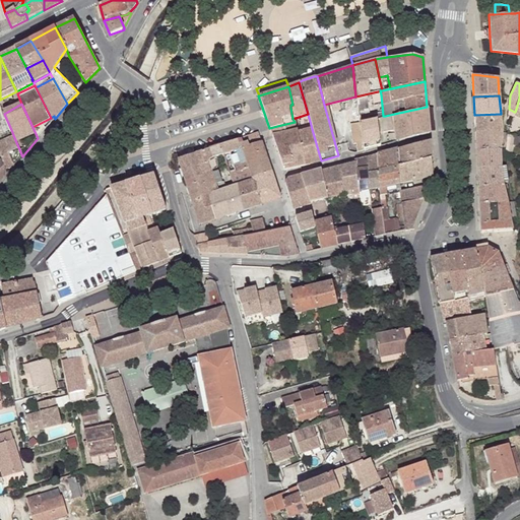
[(427,107),(394,114),(394,120),(396,140),(430,132),(427,107)]
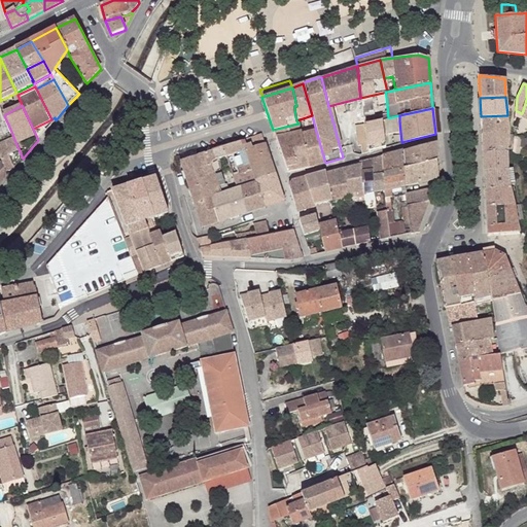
[(373,113),(362,114),(363,120),(363,123),(375,120),(373,113)]
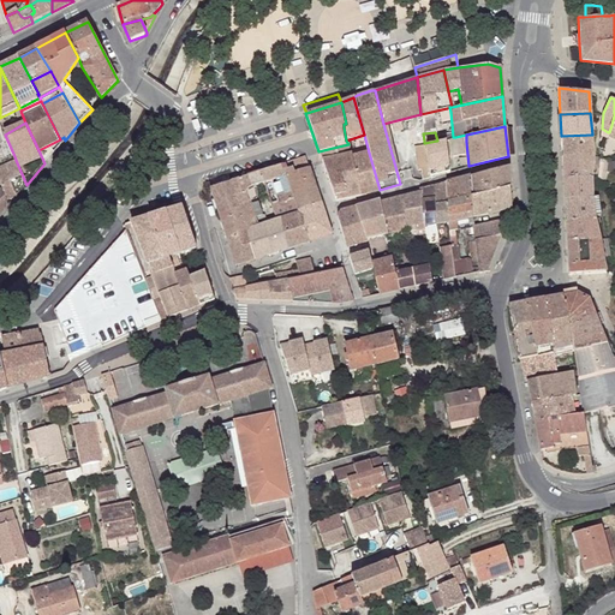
[(592,135),(561,136),(562,156),(593,155),(592,135)]
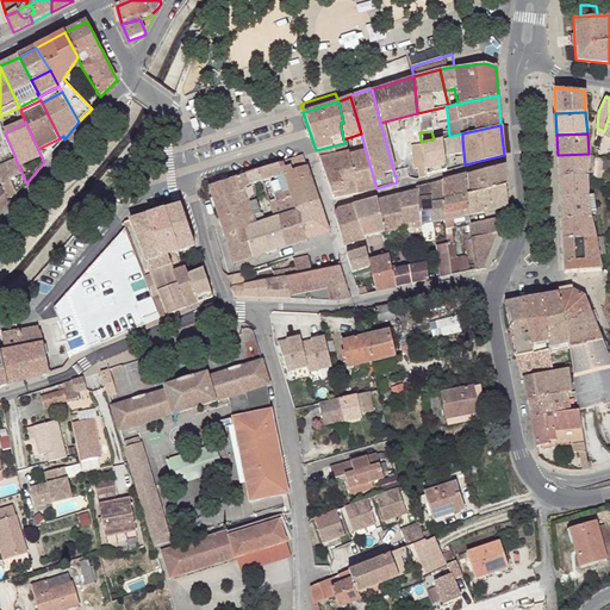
[(434,139),(421,142),(423,154),(424,167),(424,169),(425,175),(446,170),(441,138),(434,139)]
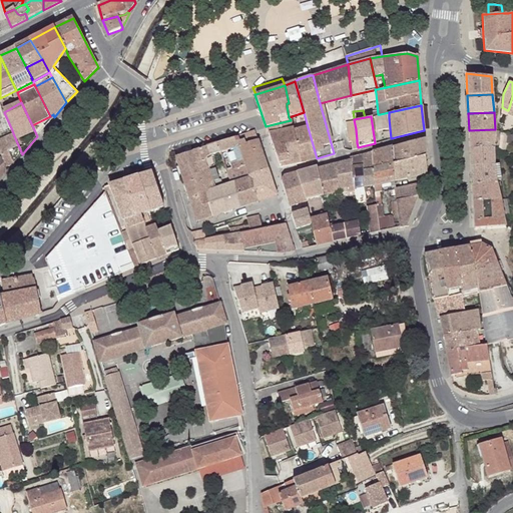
[(348,141),(351,140),(350,130),(356,129),(354,119),(346,121),(348,141)]
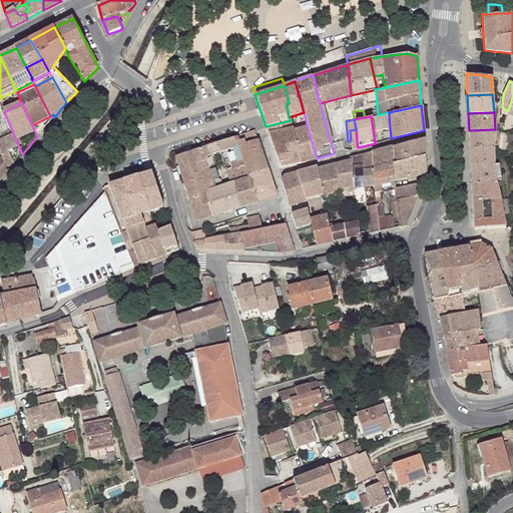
[(291,120),(278,123),(280,131),(293,128),(292,127),(291,120)]
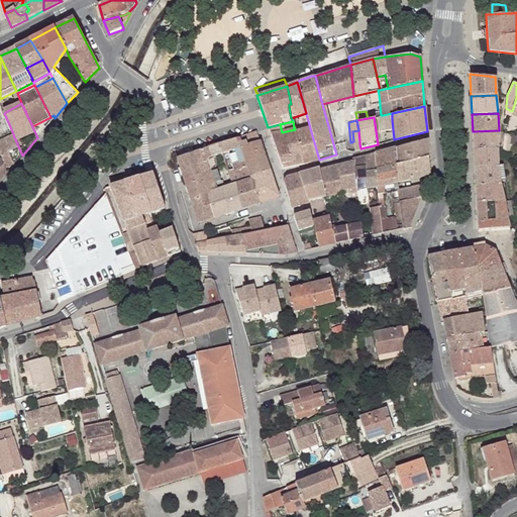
[(310,128),(296,132),(304,164),(319,160),(310,128)]
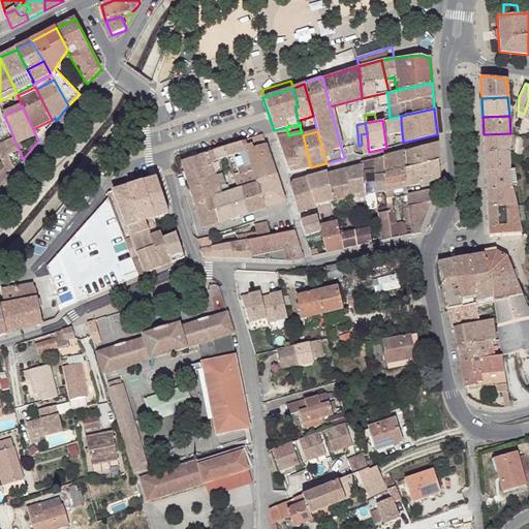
[(288,135),(277,137),(288,172),(311,167),(303,135),(302,132),(288,135)]
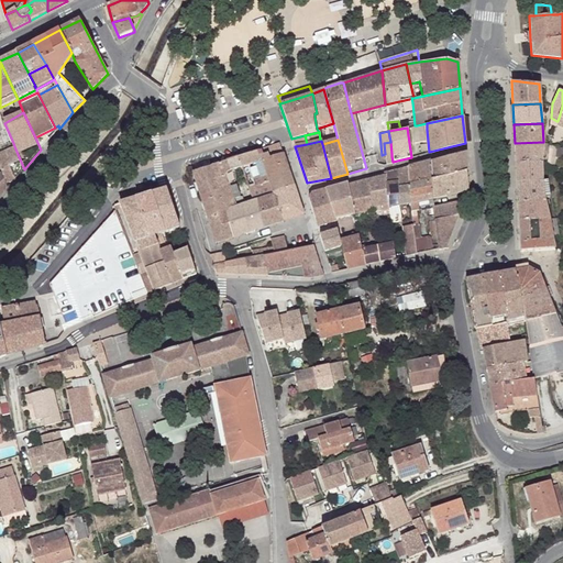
[(543,142),(515,143),(516,163),(541,162),(543,142)]
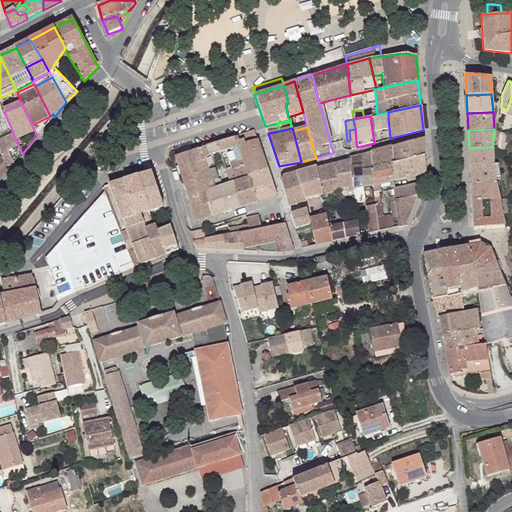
[(254,130),(217,143),(220,152),(226,150),(232,147),(242,144),(256,138),(254,130)]
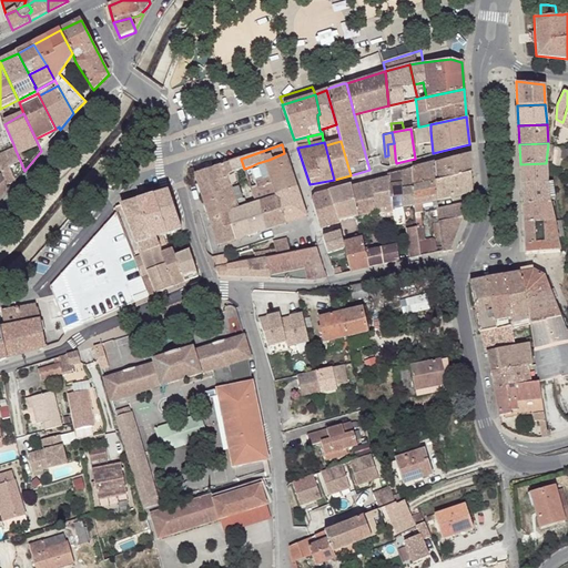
[(14,148),(0,153),(0,162),(3,172),(8,185),(14,182),(24,171),(14,148)]
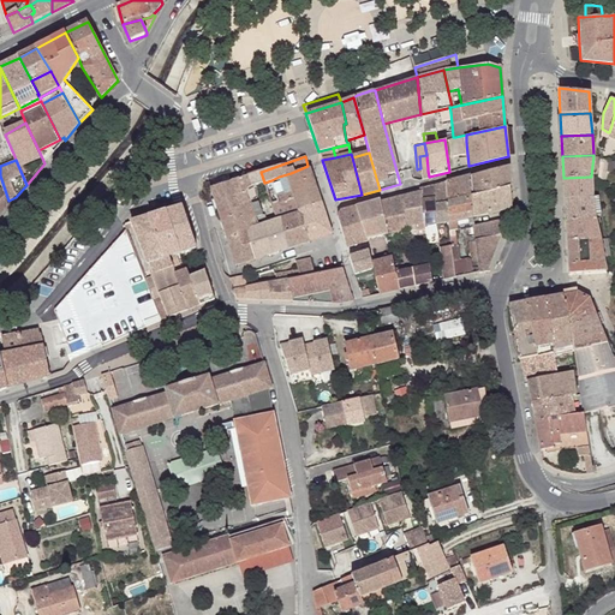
[(308,166),(291,173),(297,197),(300,209),(321,202),(308,166)]
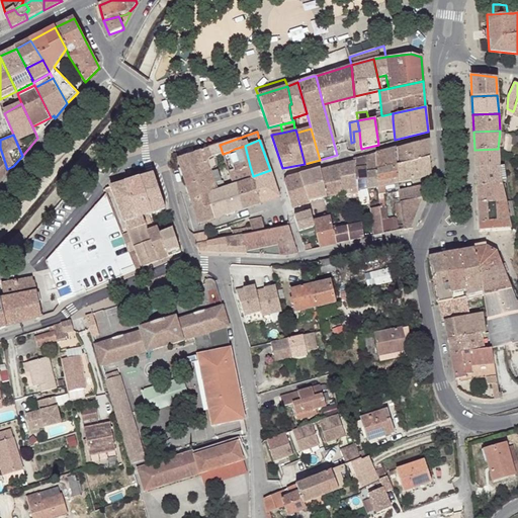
[(428,140),(396,148),(397,167),(429,158),(428,140)]
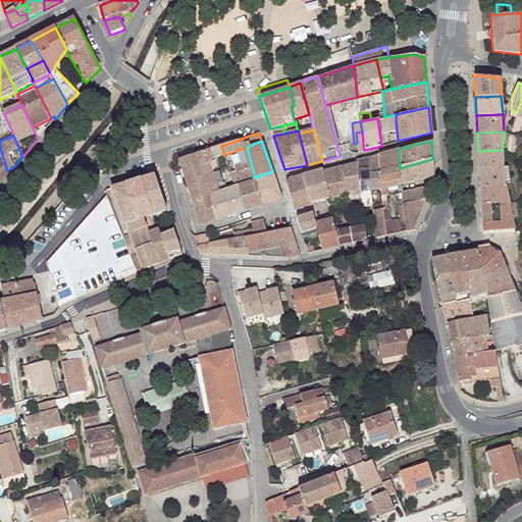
[(221,146),(210,150),(213,159),(224,155),(221,146)]
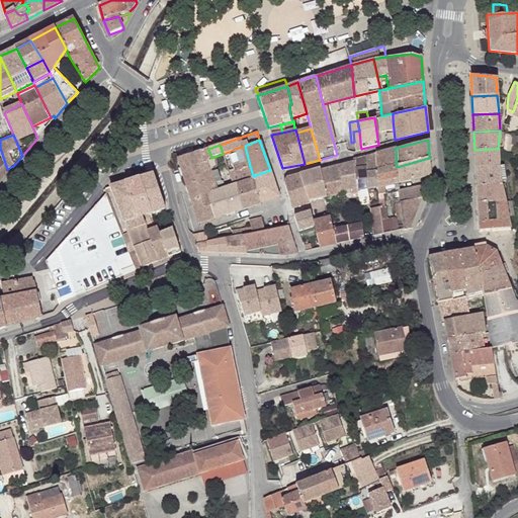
[(245,146),(235,149),(242,169),(250,166),(245,146)]
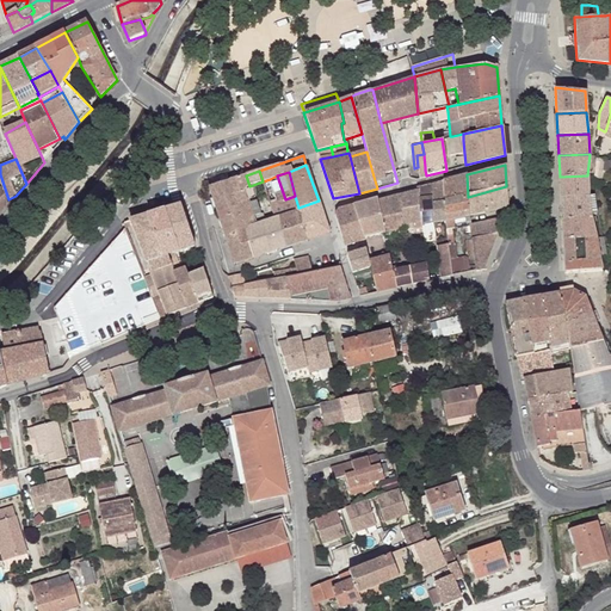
[(467,174),(443,180),(445,220),(469,214),(468,197),(467,174)]
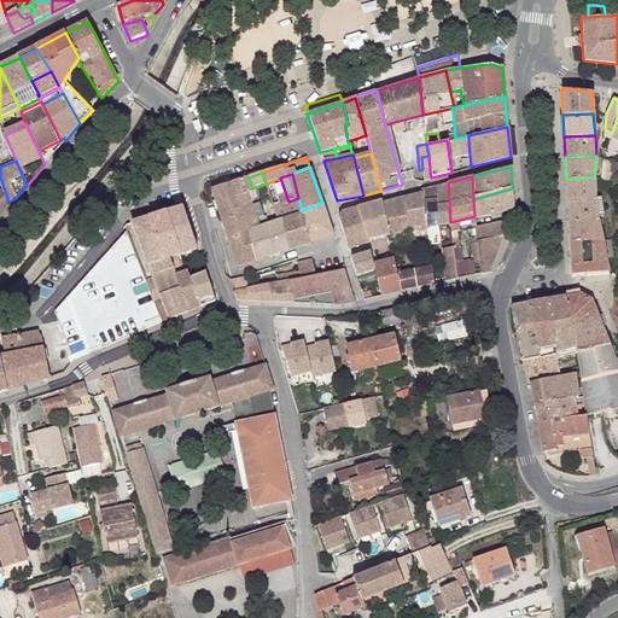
[(249,178),(213,190),(228,238),(246,232),(258,228),(251,203),(246,190),(252,188),(249,178)]
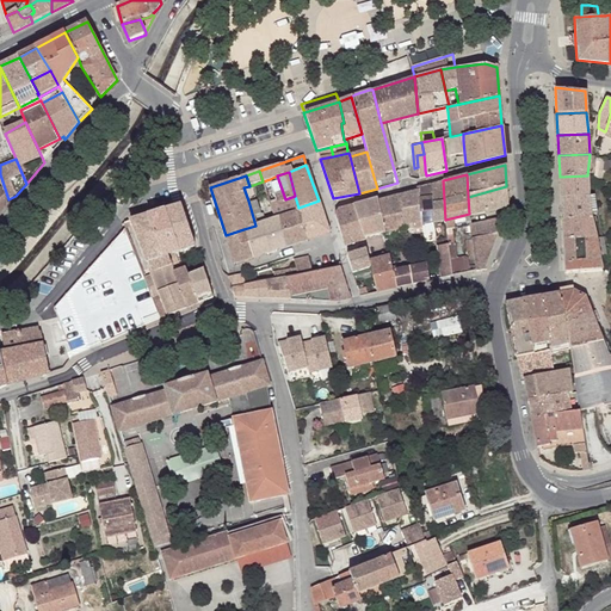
[(587,176),(560,177),(561,197),(588,195),(587,176)]
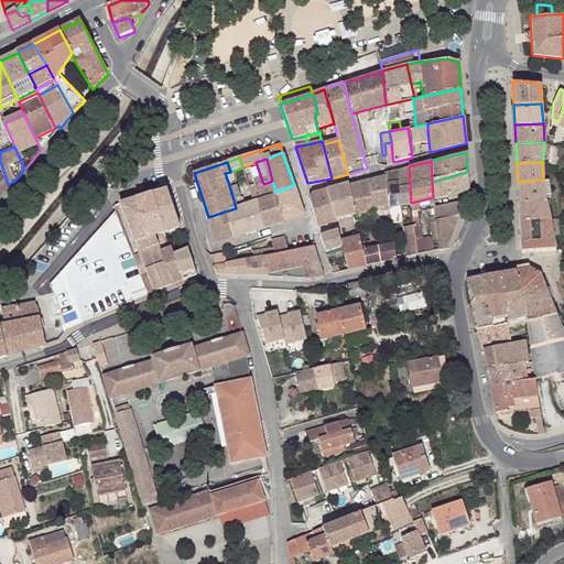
[(249,165),(242,167),(246,179),(249,188),(257,186),(249,165)]
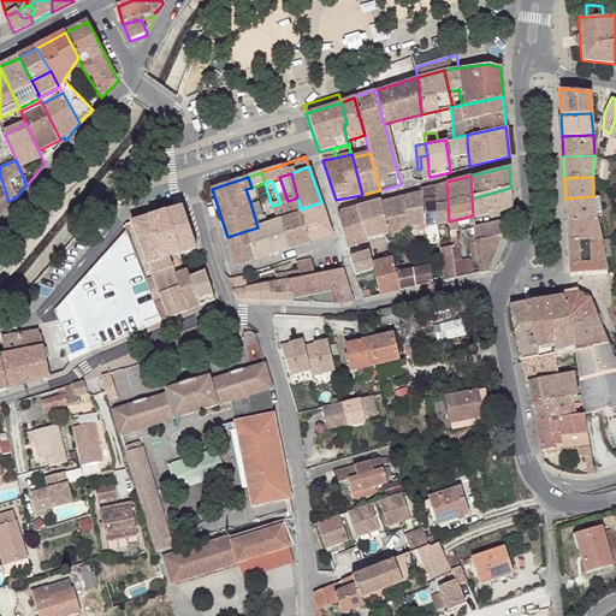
[(446,182),(434,185),(436,224),(449,221),(446,182)]
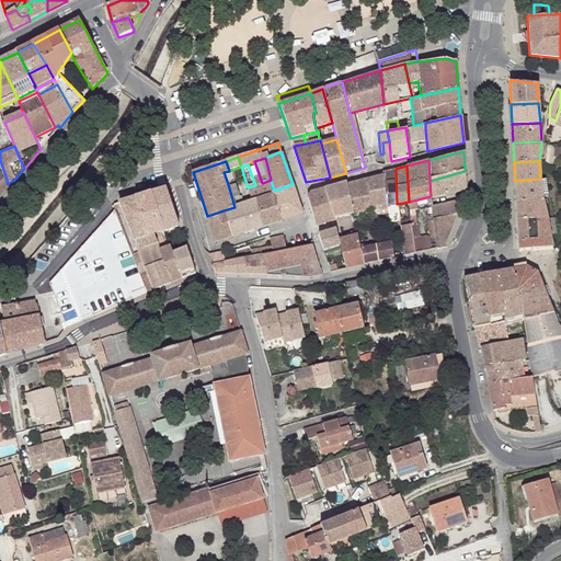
[(396,169),(382,173),(382,174),(386,203),(387,206),(397,204),(396,169)]
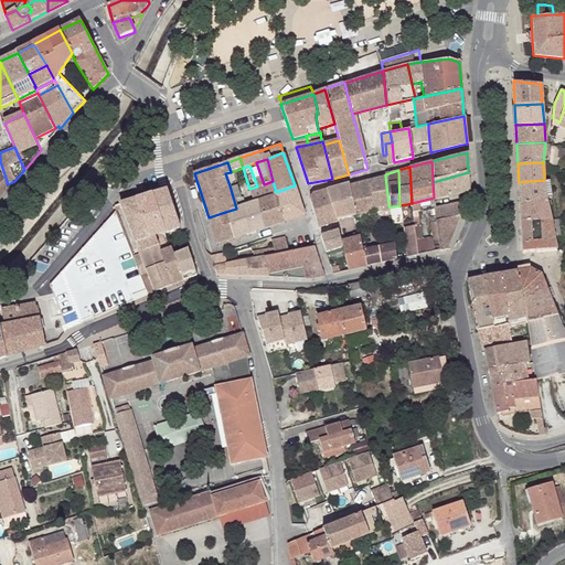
[(3,171),(0,172),(0,198),(9,188),(8,184),(3,171)]
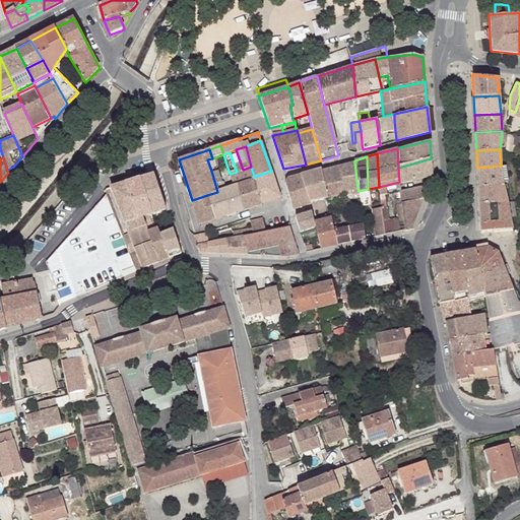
[(431,158),(398,168),(399,182),(433,176),(431,158)]
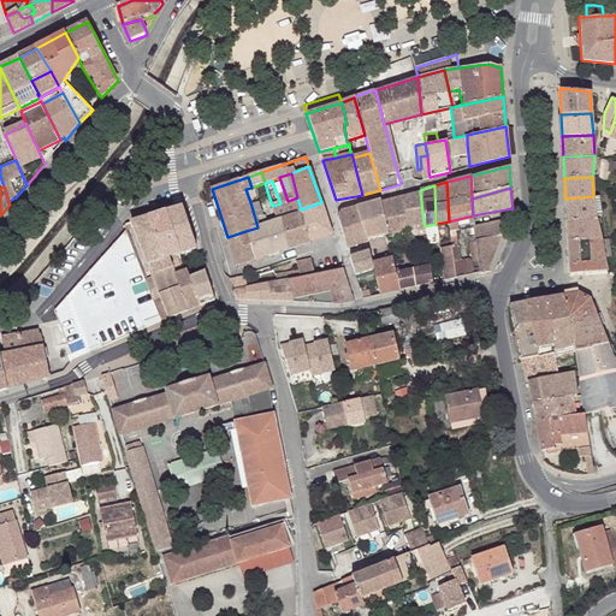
[(420,191),(401,196),(406,226),(409,225),(424,223),(420,191)]
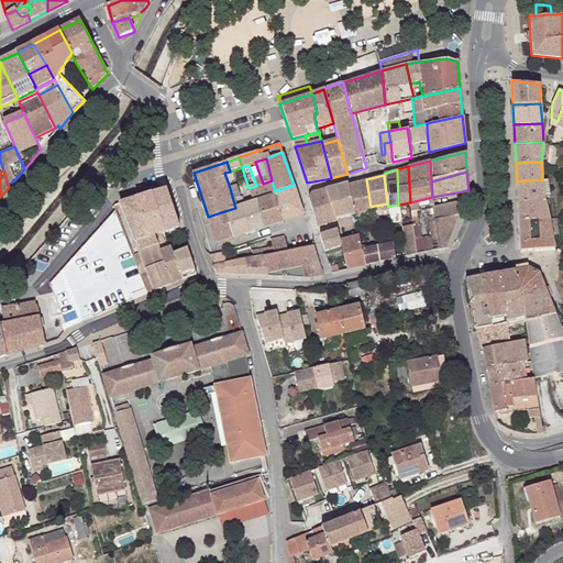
[(366,179),(348,184),(354,213),(371,210),(371,207),(366,179)]
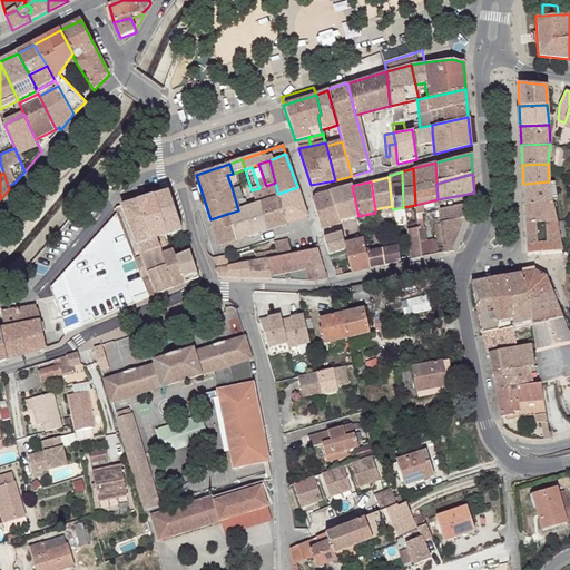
[(549,182),(523,184),(524,204),(551,202),(549,182)]
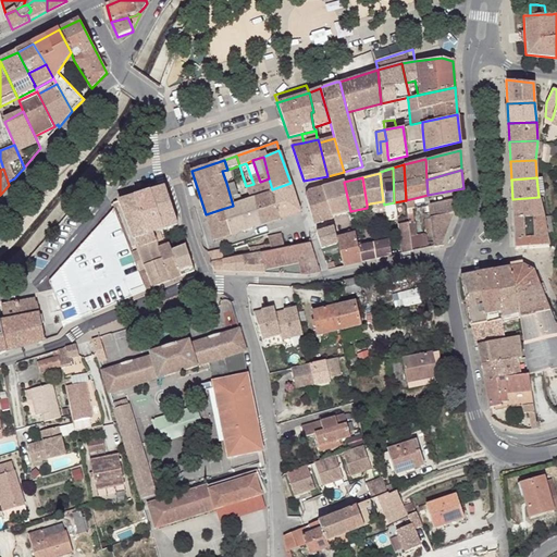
[(254,184),(246,186),(248,192),(250,199),(252,198),(273,192),(272,189),(269,178),(260,182),(254,184)]
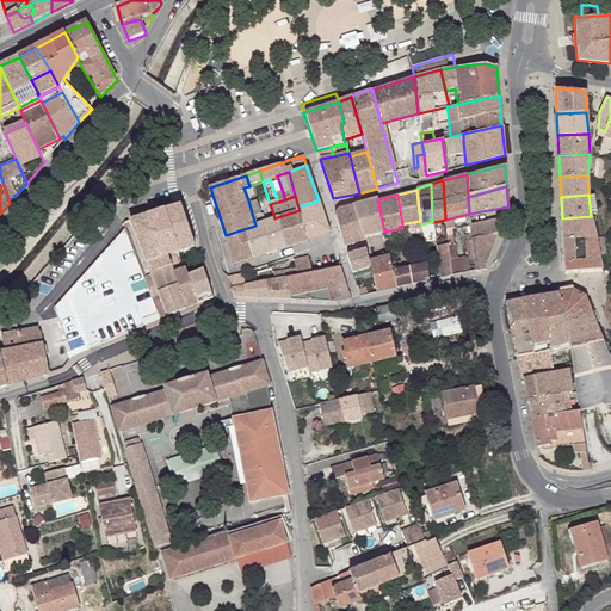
[(377,198),(353,205),(362,236),(384,232),(377,199),(377,198)]
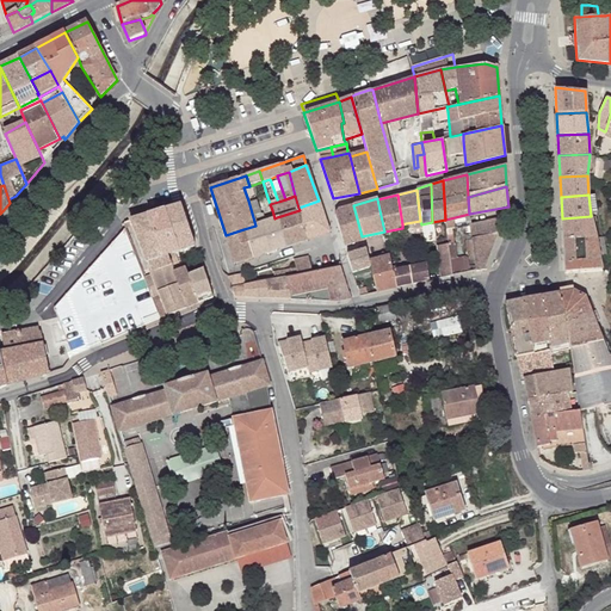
[(319,201),(298,208),(300,210),(307,239),(328,232),(319,201)]
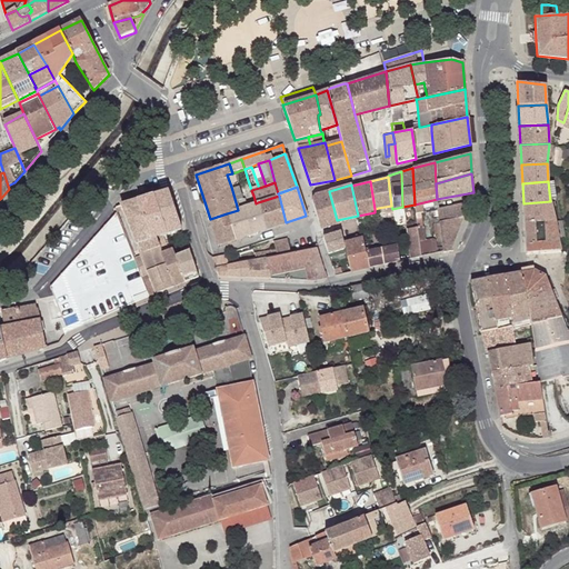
[(316,195),(311,199),(320,228),(337,223),(337,220),(329,191),(316,195)]
